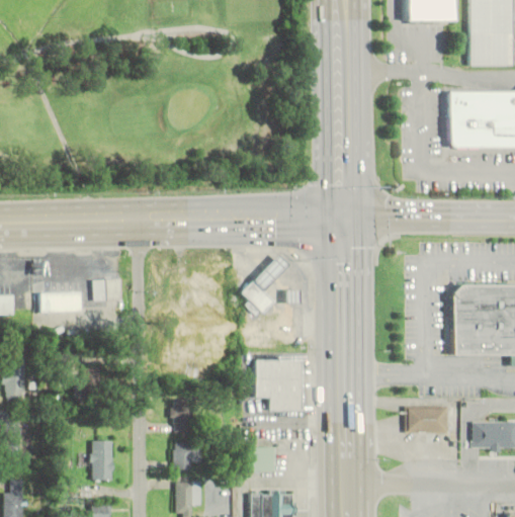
[(410,0),(410,18),(458,19),(457,0),(410,0)]
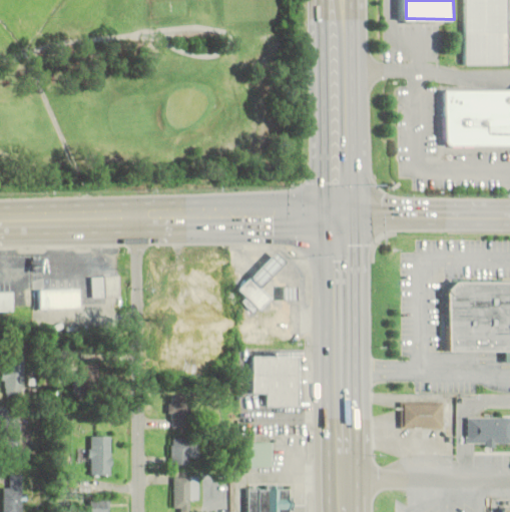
[(469,0),(469,63),(509,64),(509,0),(469,0)]
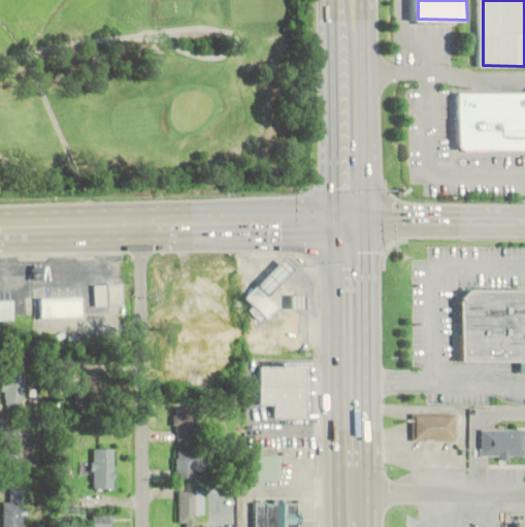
[(524,89),(462,89),(463,149),(524,149),(524,89)]
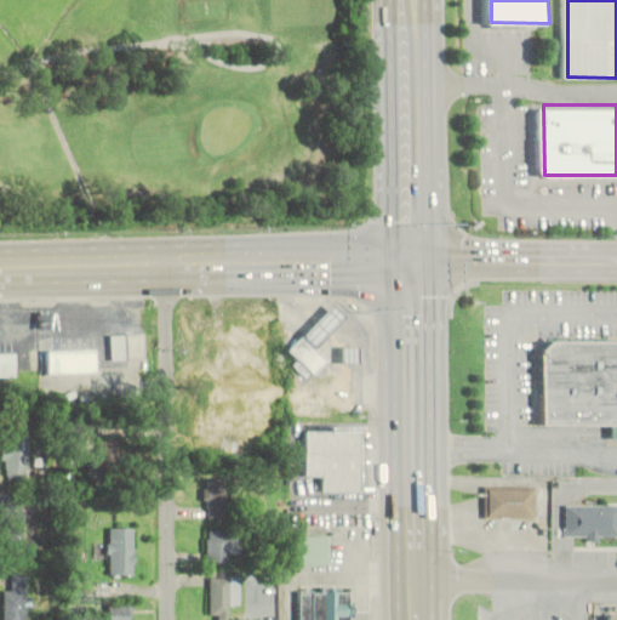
[(313,377),(327,362),(315,350),(344,320),(333,308),(289,353),(313,377)]
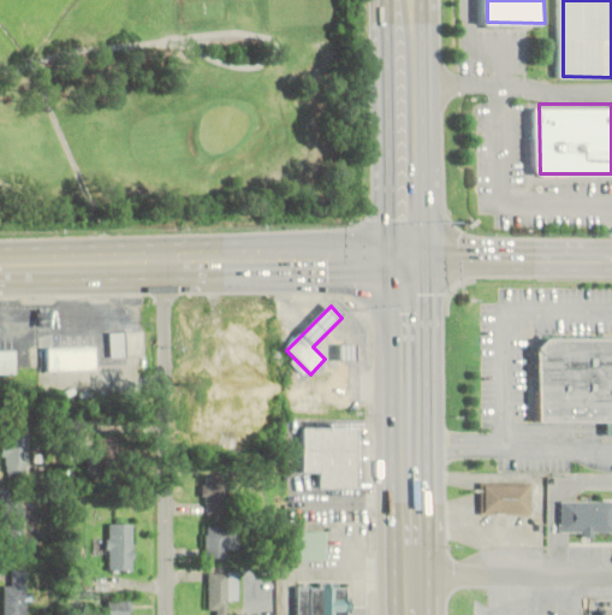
[(146,358),(146,333),(113,333),(113,358),(146,358)]
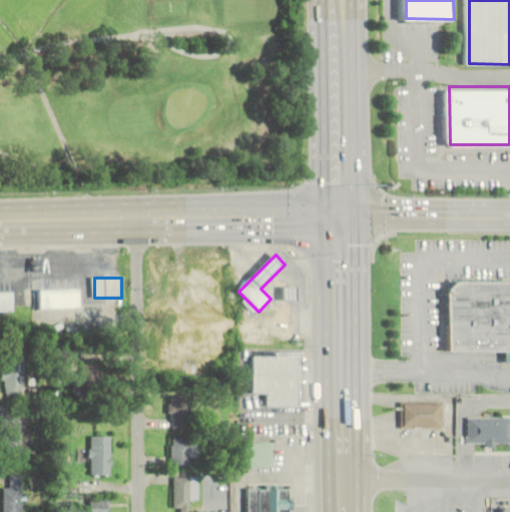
[(448,293),(449,350),(509,350),(509,281),(456,282),(448,293)]
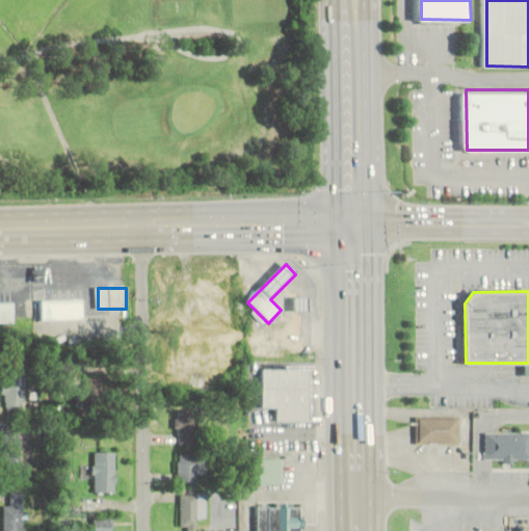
[(83,301),(42,301),(42,321),(83,321),(83,301)]
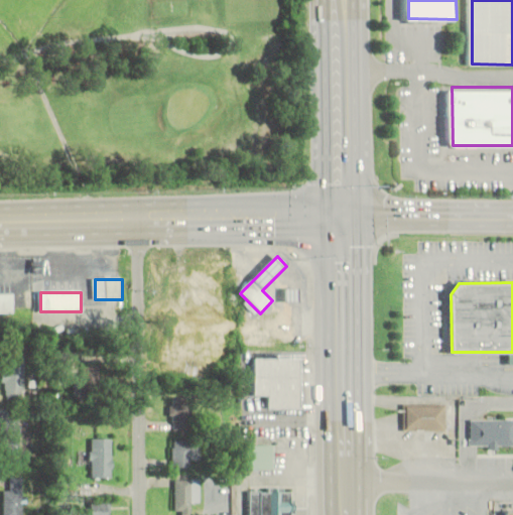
[(0,313),(14,313),(14,295),(0,295),(0,313)]
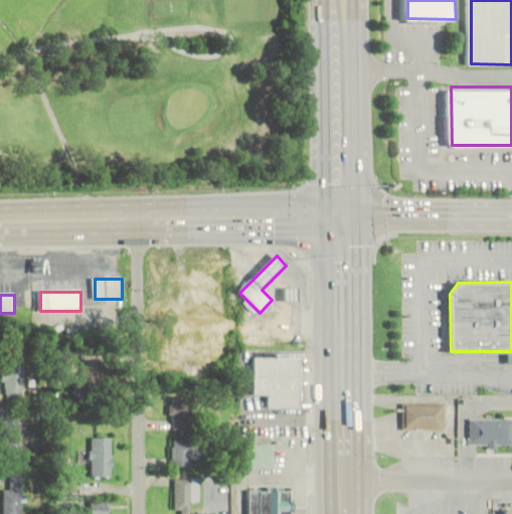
[(267,408),(302,408),(302,357),(253,357),(253,396),(267,396),(267,408)]
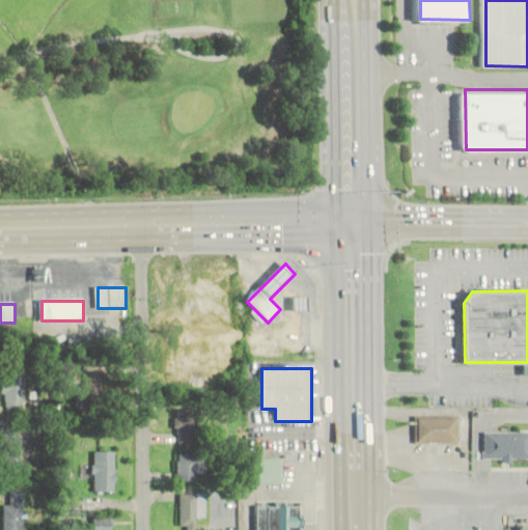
[(26,373),(4,373),(4,414),(26,414),(26,373)]
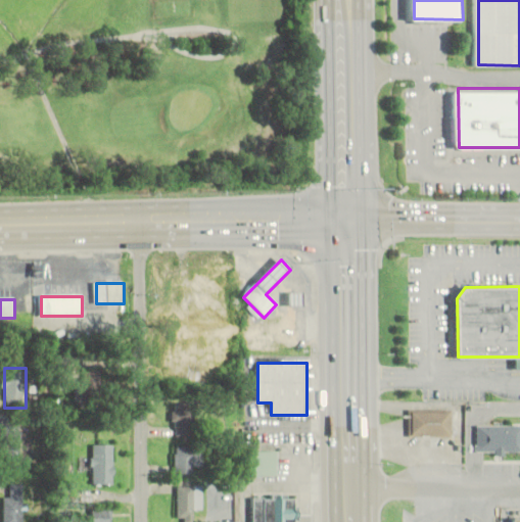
[(77,373),(77,404),(108,404),(108,373),(77,373)]
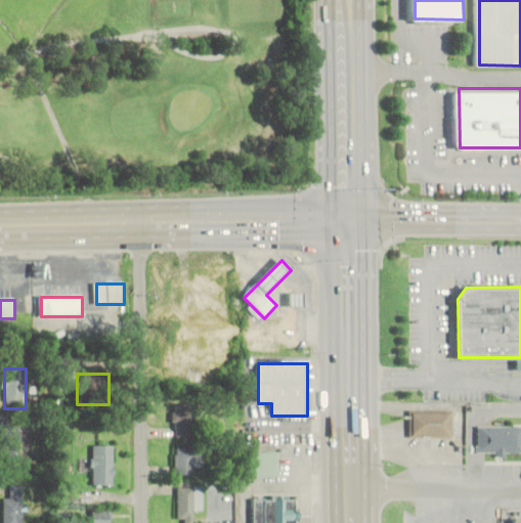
[(194,433),(194,401),(175,401),(175,433),(194,433)]
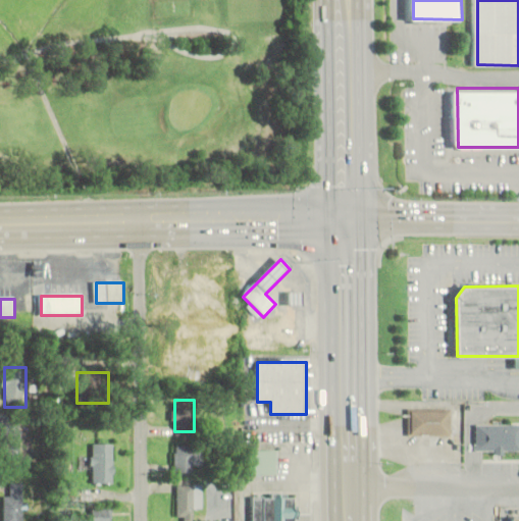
[(452,436),(452,410),(412,410),(412,436),(452,436)]
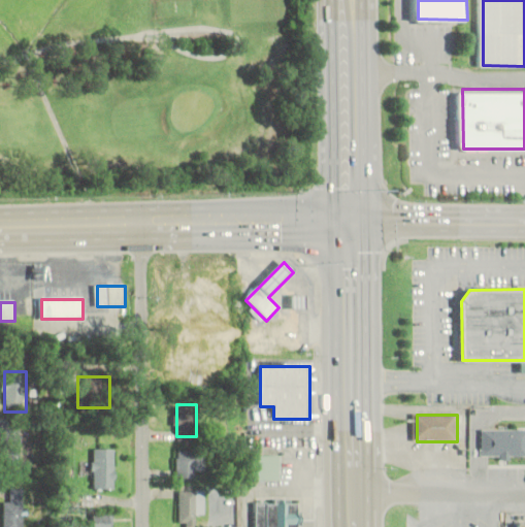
[(6,430),(6,465),(30,465),(30,440),(23,440),(23,430),(6,430)]
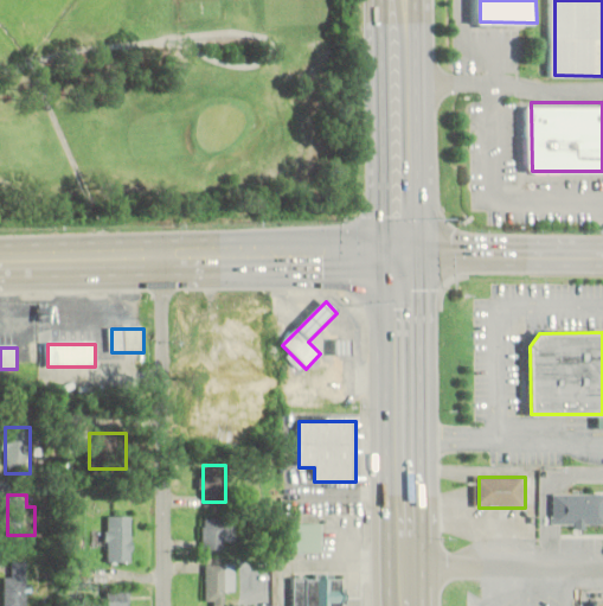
[(602,497),(555,497),(555,527),(602,527),(602,497)]
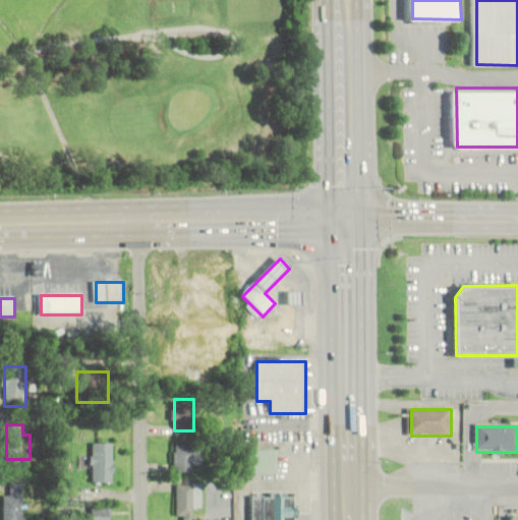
[(93,482),(113,482),(113,443),(93,443),(93,482)]
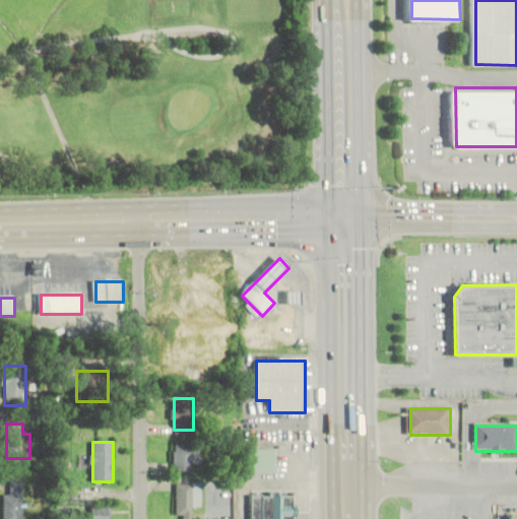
[(201,446),(174,447),(174,472),(201,471),(201,446)]
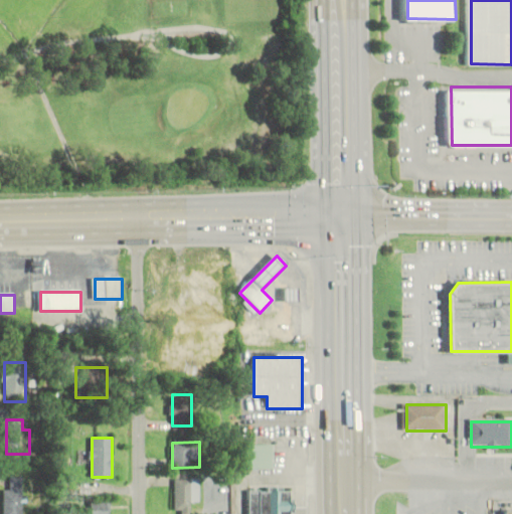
[(275,470),(275,445),(247,445),(247,470),(275,470)]
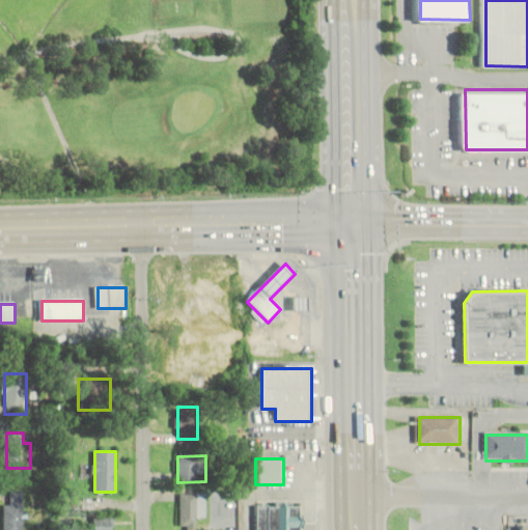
[(25,529),(25,493),(11,493),(11,502),(5,502),(5,529),(25,529)]
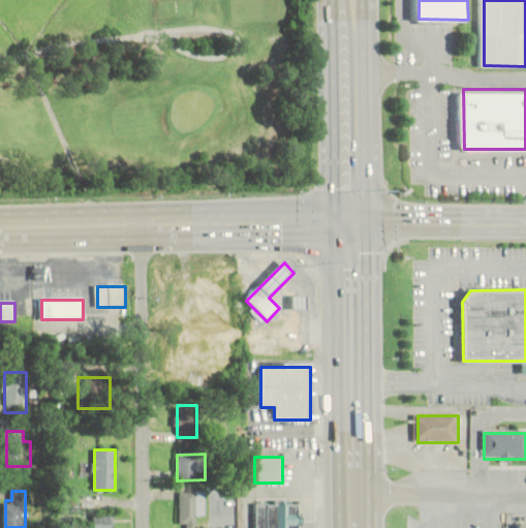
[(196,527),(196,518),(205,518),(205,493),(180,493),(180,527),(196,527)]
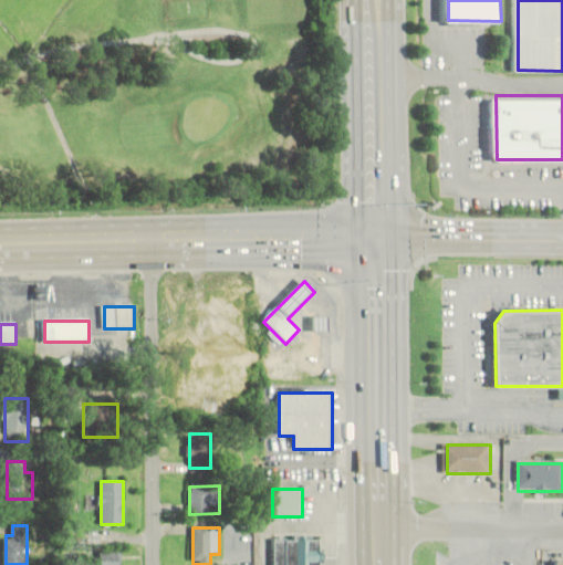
[(323,564),(323,536),(277,536),(277,564),(323,564)]
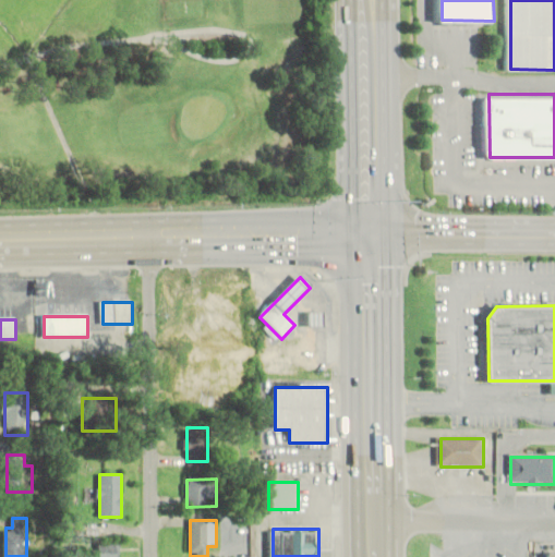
[(120,556),(120,544),(94,544),(94,556),(120,556)]
